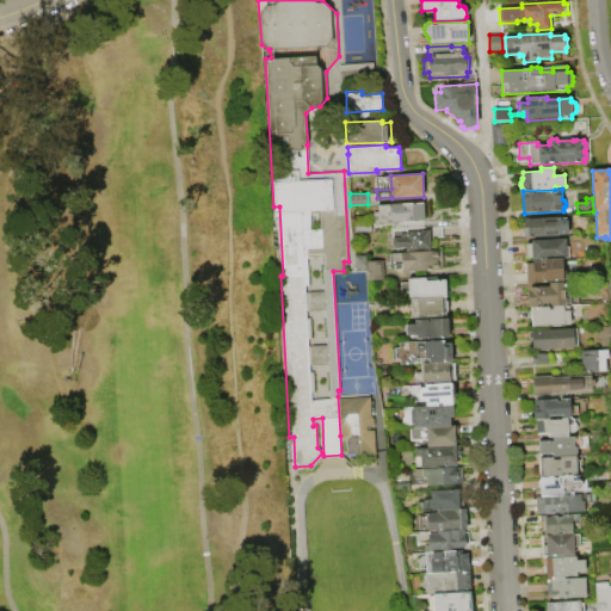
[(378,204),(425,202),(425,213),(434,213),(434,217),(425,218),(426,230),(407,232),(407,229),(392,230),(392,224),(382,226),(382,223),(374,223),(374,211),(378,211),(378,204)]
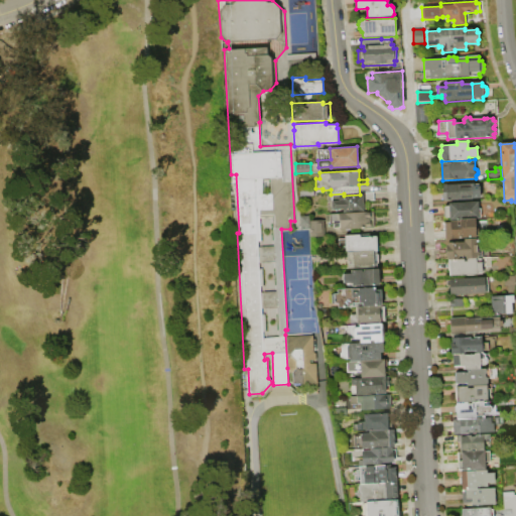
[(442,184),(445,184),(445,185),(460,184),(460,187),(471,186),(471,183),(475,183),(475,186),(480,186),(481,198),(471,199),(471,195),(460,196),(460,200),(443,201),(442,184)]
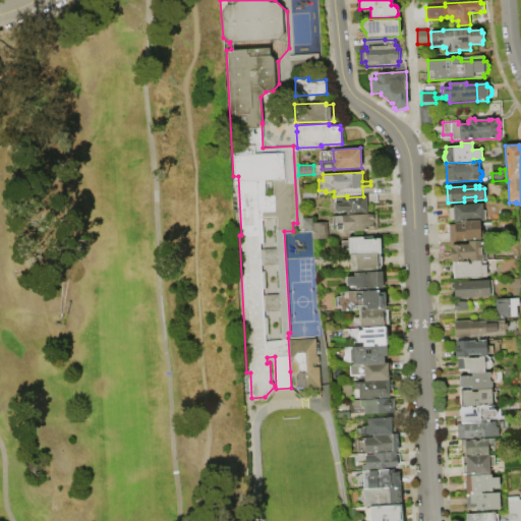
[(302,189),(316,188),(317,197),(302,197),(302,189)]
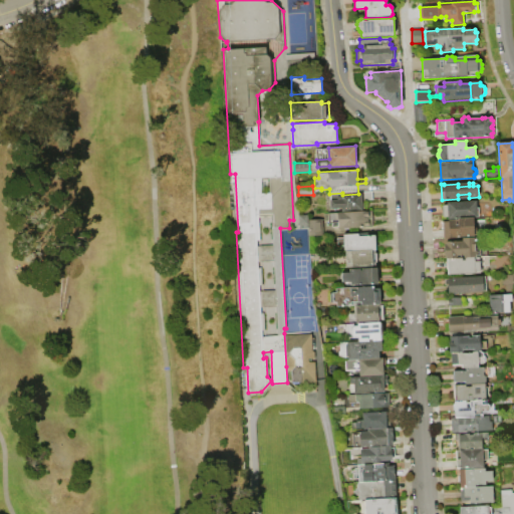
[(329,194),(342,193),(342,195),(358,194),(361,194),(362,210),(342,211),(342,208),(330,209),(329,194)]
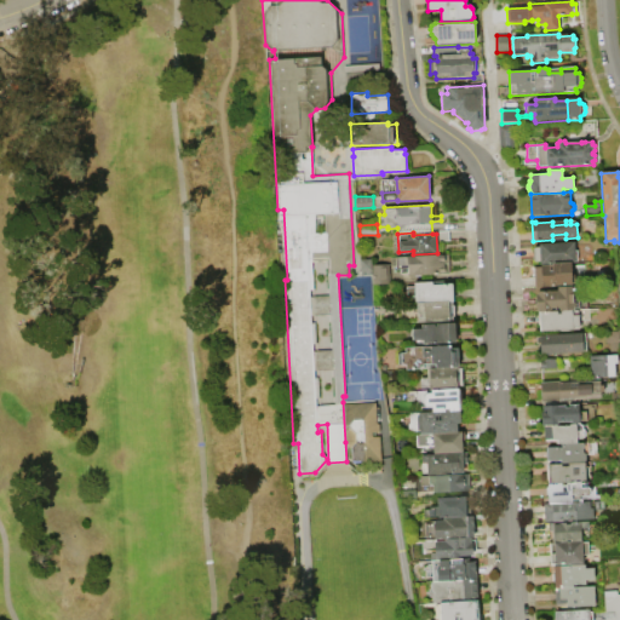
[(552,264),(540,264),(540,262),(535,262),(535,260),(533,260),(533,248),(534,248),(534,247),(539,247),(539,244),(574,242),(575,251),(578,250),(578,260),(575,260),(575,263),(572,263),(552,264)]
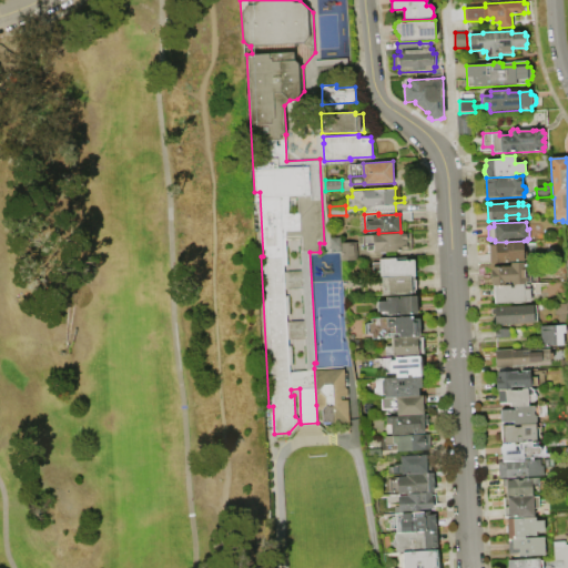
[(378,233),(401,232),(412,232),(412,251),(374,253),(374,251),(367,251),(367,246),(363,246),(363,243),(358,243),(358,236),(373,235),(373,234),(378,233)]
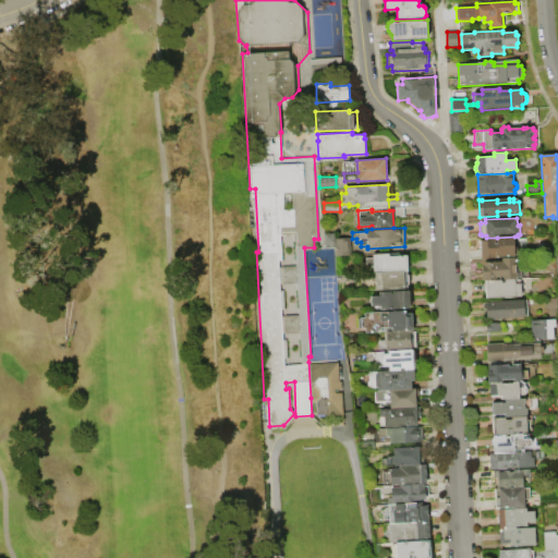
[(324,233),(335,232),(335,239),(336,246),(331,246),(331,244),(328,244),(328,247),(325,247),(324,233)]
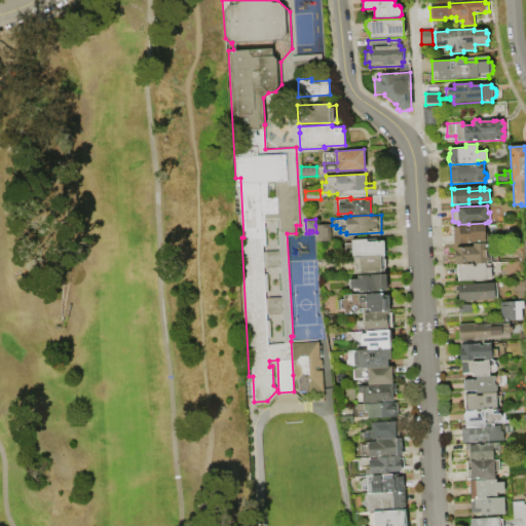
[(454,245),(454,234),(451,234),(451,226),(470,225),(468,224),(485,223),(485,233),(488,233),(488,240),(486,240),(486,241),(470,242),(470,243),(454,245)]
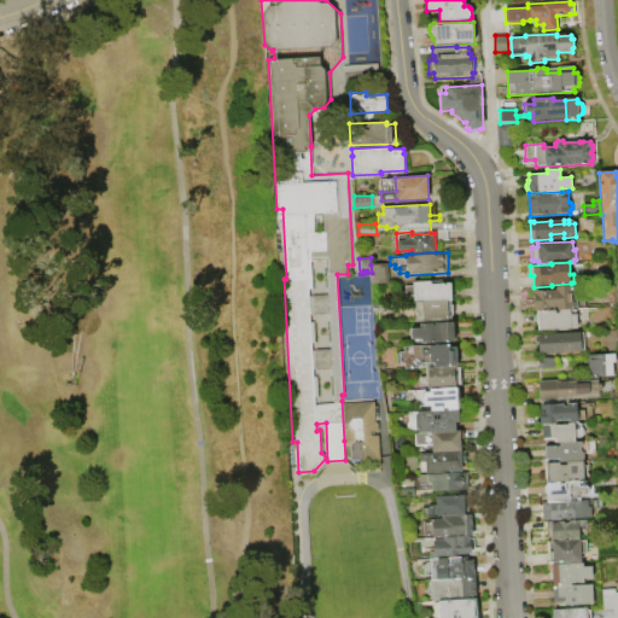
[(372,273),(371,264),(388,263),(389,283),(372,284),(372,273)]
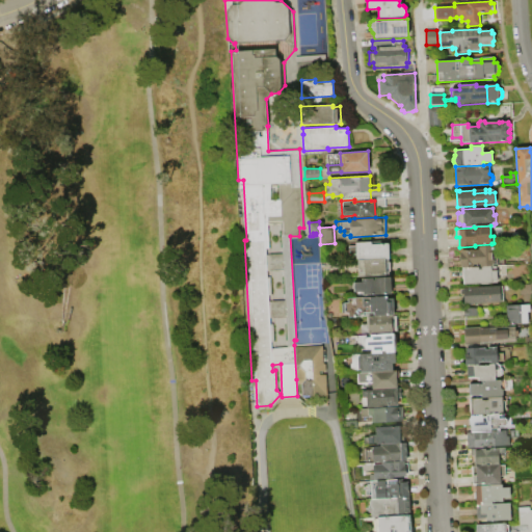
[(355,241),(380,240),(381,243),(389,243),(389,258),(388,258),(357,260),(356,260),(356,254),(349,255),(349,245),(355,245),(355,241)]
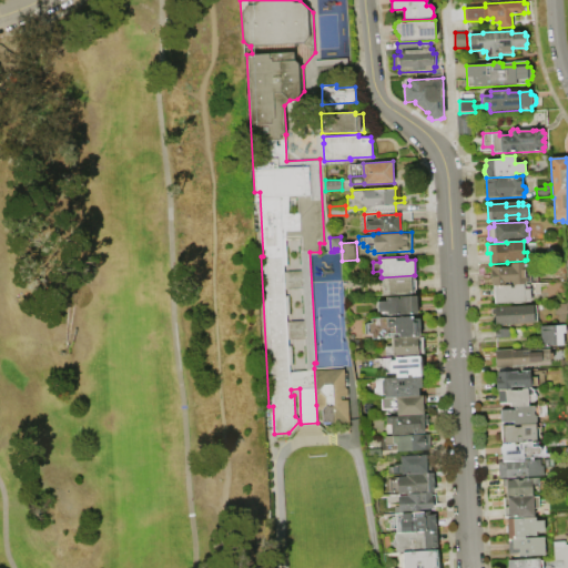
[(524,284),(511,285),(511,282),(504,283),(503,285),(496,285),(494,283),(492,283),(490,271),(493,271),(492,266),(510,266),(510,263),(525,263),(525,274),(530,273),(531,282),(525,282),(526,284),(524,284)]
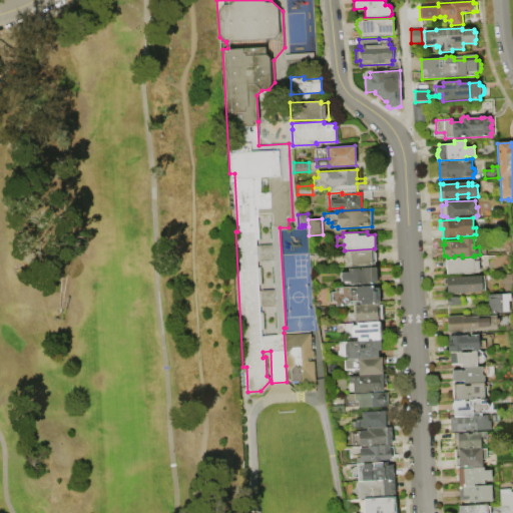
[(345,250),(374,248),(375,252),(376,252),(376,262),(375,262),(375,266),(346,267),(345,250)]
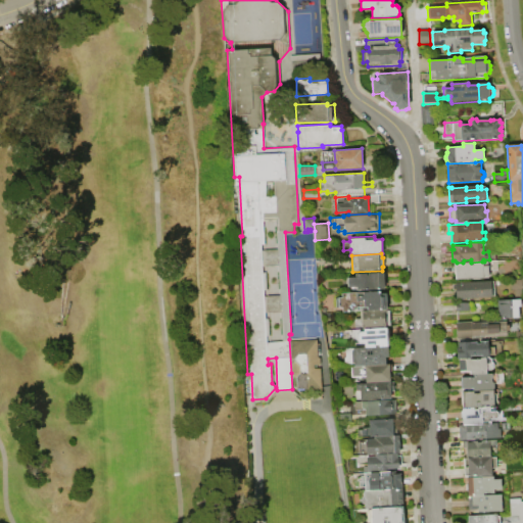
[(456,279),(456,274),(454,273),(454,266),(455,263),(457,263),(463,263),(471,263),(482,262),(482,266),(488,266),(488,278),(456,279)]
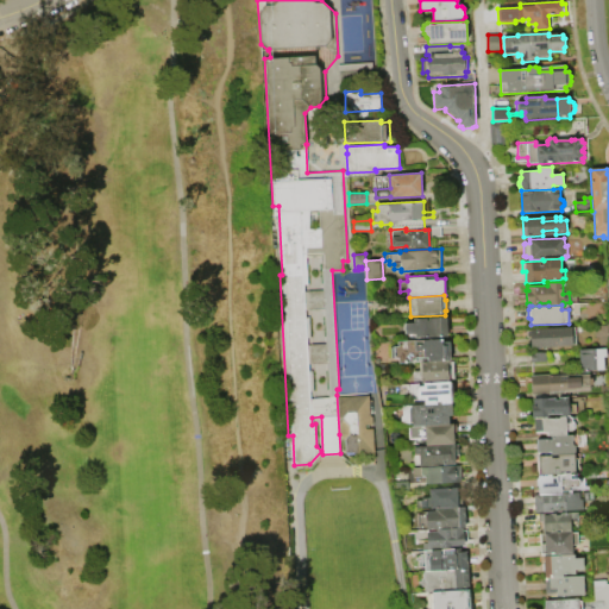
[(414,319),(446,316),(447,337),(415,338),(415,334),(406,334),(405,322),(414,322),(414,319)]
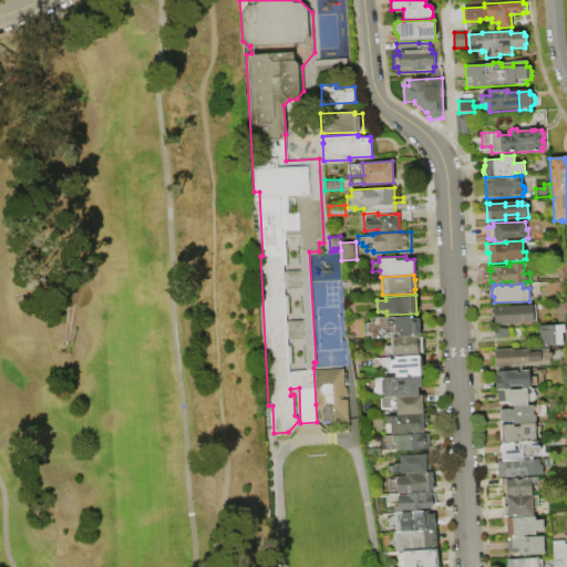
[(553,303),(565,303),(566,315),(554,315),(553,303)]
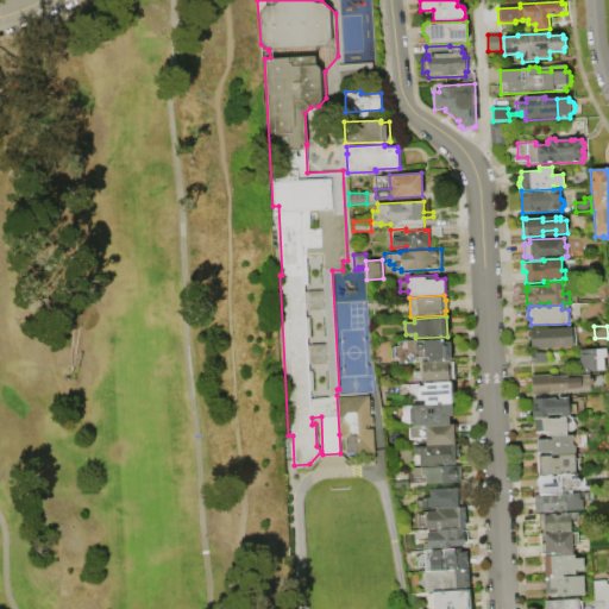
[(531,330),(576,327),(576,345),(573,345),(573,346),(532,349),(531,337),(527,338),(527,331),(531,331),(531,330)]
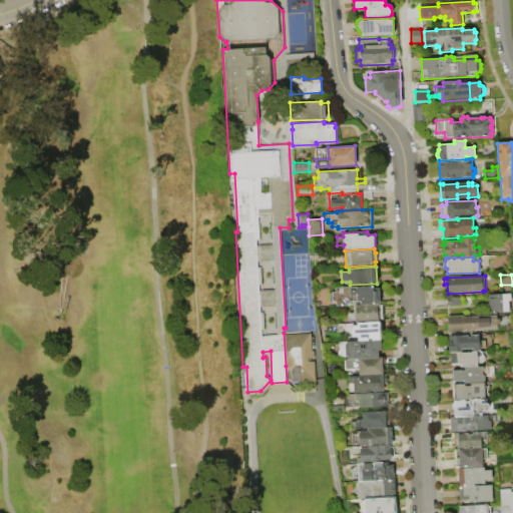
[(335,287),(373,286),(373,288),(379,288),(380,304),(379,304),(355,305),(336,306),(336,302),(330,302),(330,292),(335,292),(335,287)]
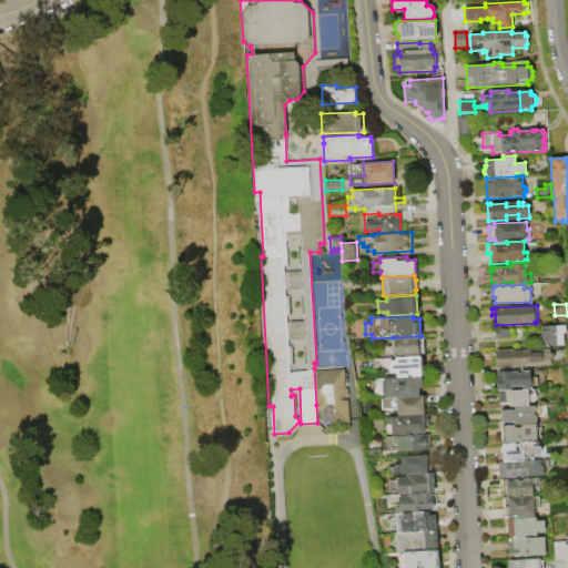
[(541,326),(566,325),(566,334),(563,334),(564,345),(543,346),(541,326)]
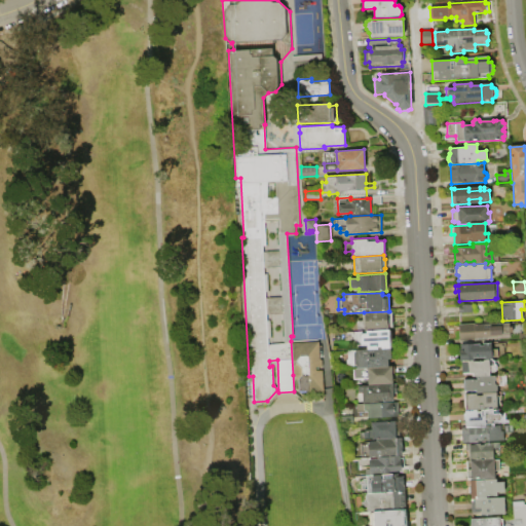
[(458,303),(473,303),(473,312),(459,313),(458,303)]
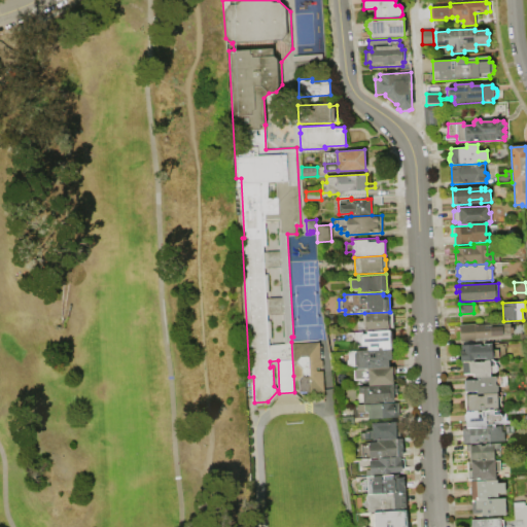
[(364,313),(389,312),(392,312),(393,328),(389,328),(389,329),(366,330),(364,330),(364,329),(357,329),(357,320),(364,320),(364,313)]
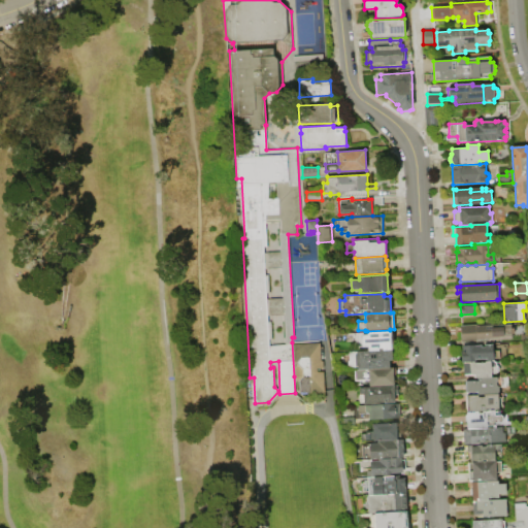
[(460,326),(475,325),(476,326),(498,325),(512,325),(512,328),(515,328),(515,334),(512,334),(512,339),(493,340),(493,339),(476,340),(476,342),(461,342),(460,326)]
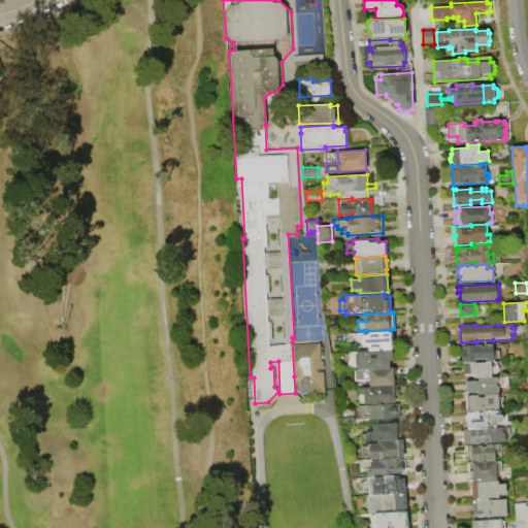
[(390,330),(393,330),(394,350),(392,350),(368,351),(368,345),(362,347),(362,334),(367,334),(367,331),(390,330)]
